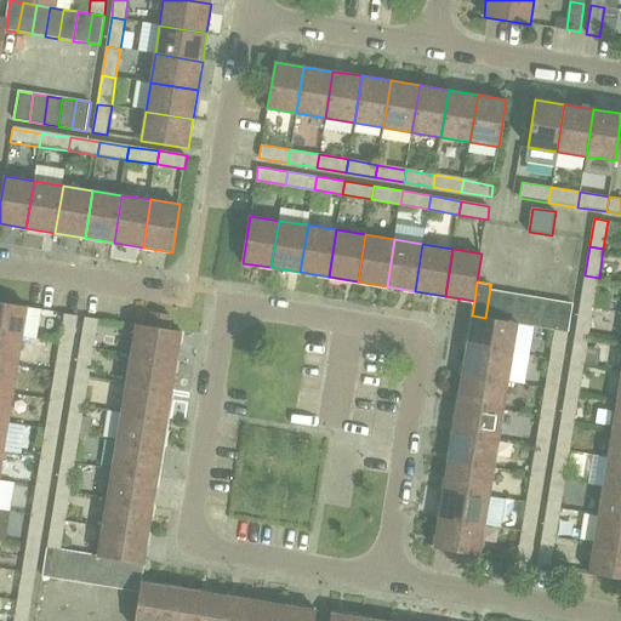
[(490,289),(485,318),(500,320),(505,291),(490,289)]
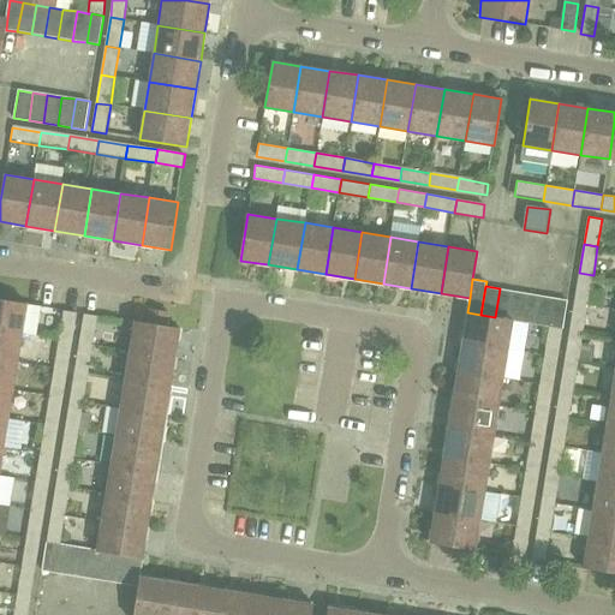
[(500,288),(495,317),(508,320),(513,291),(500,288)]
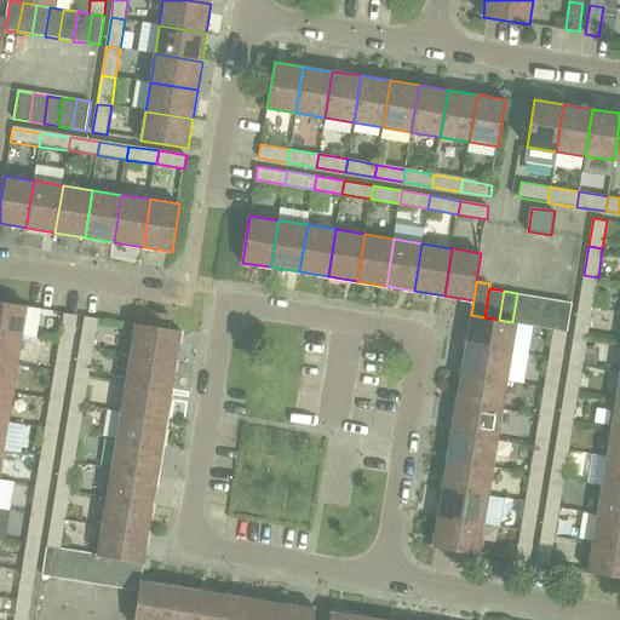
[(512,322),(518,323),(526,325),(530,296),(517,293),(512,322)]
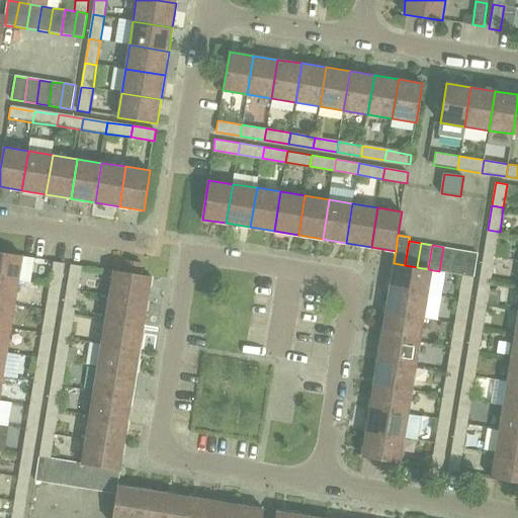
[(439,271),(451,273),(455,249),(443,247),(439,271)]
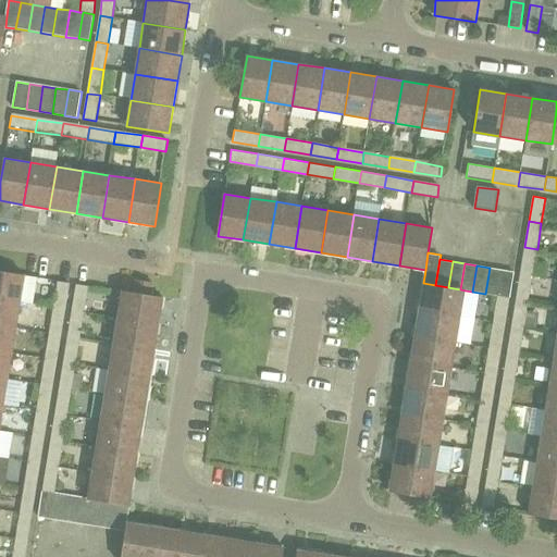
[(485,294),(497,295),(502,270),(490,268),(485,294)]
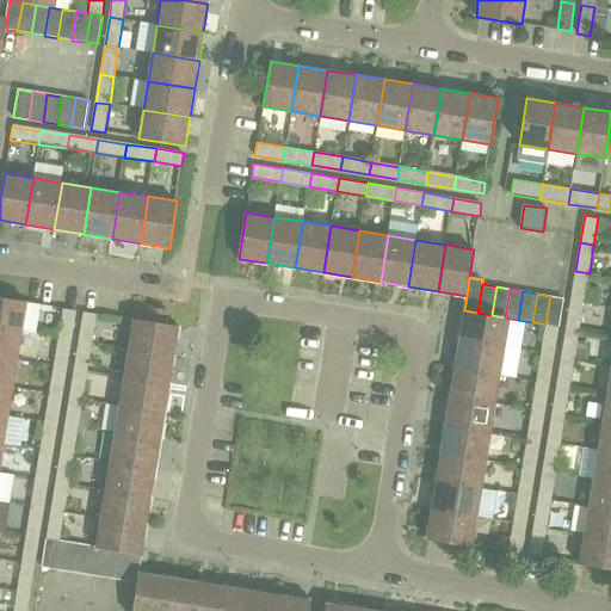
[(565,298),(550,296),(545,323),(560,326),(565,298)]
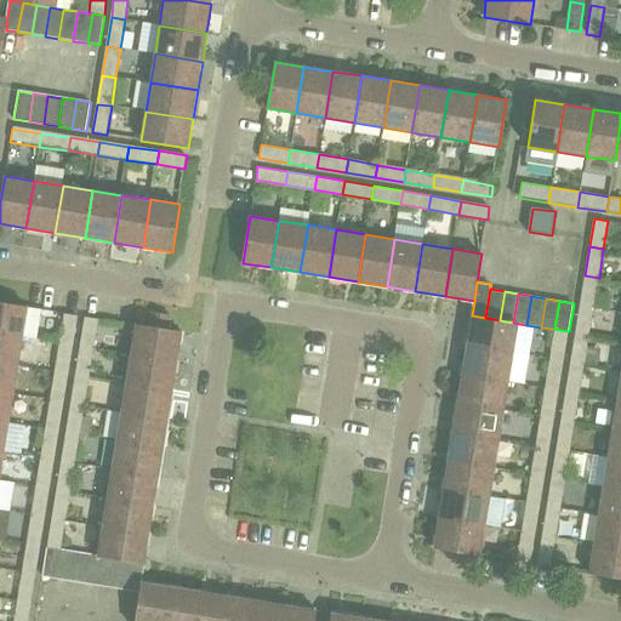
[(0,331),(23,336),(28,307),(0,302),(0,331)]
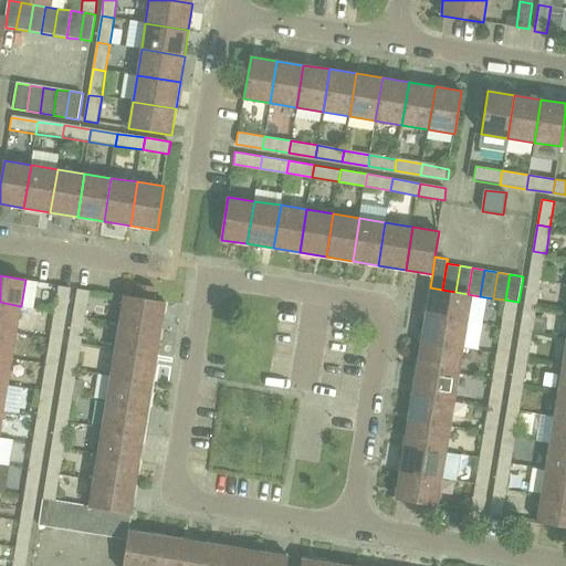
[(537,305),(542,280),(528,278),(525,304),(537,305)]
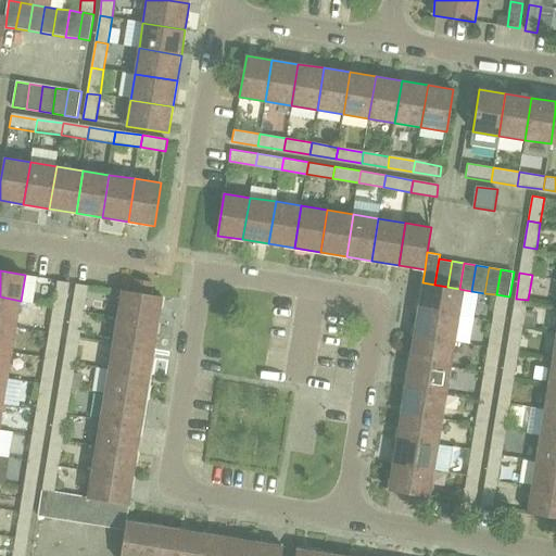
[(134,293),(151,295),(153,282),(136,280),(134,293)]
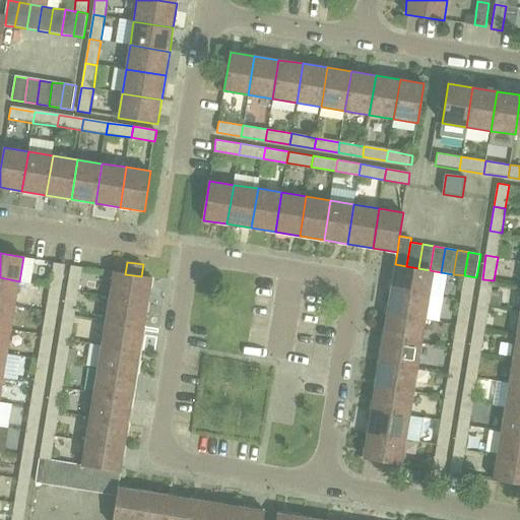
[(61,288),(65,265),(54,263),(50,286),(61,288)]
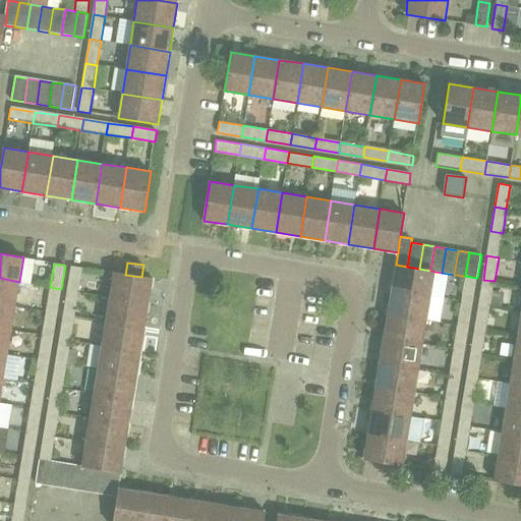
[(419,269),(407,267),(396,265),(392,288),(431,294),(436,272),(430,271),(419,269)]
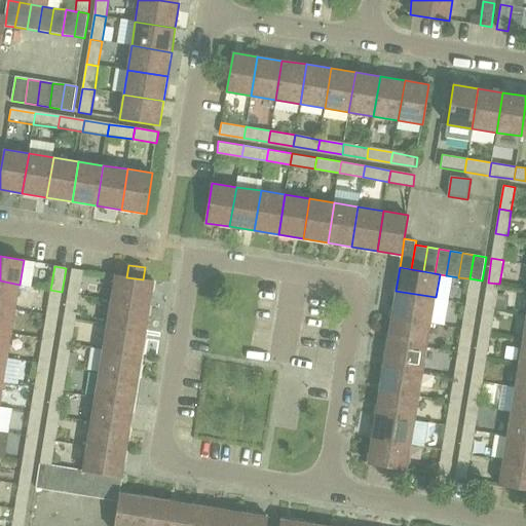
[(72,269),(68,293),(79,294),(83,270),(72,269)]
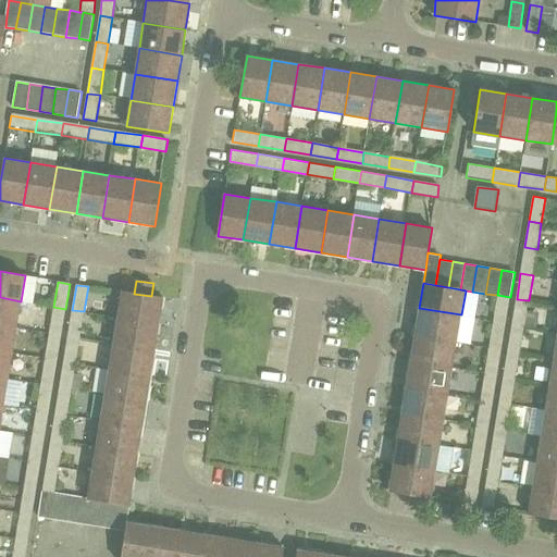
[(122,292),(118,318),(160,324),(164,298),(151,296),(134,294),(122,292)]
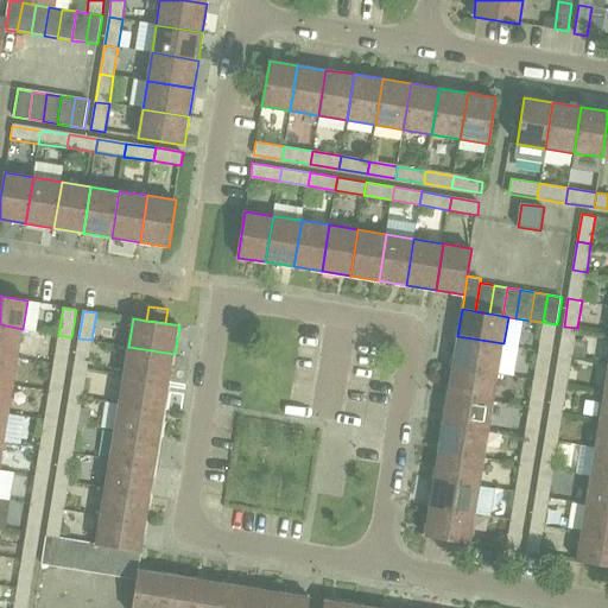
[(552,352),(557,324),(543,322),(539,349),(552,352)]
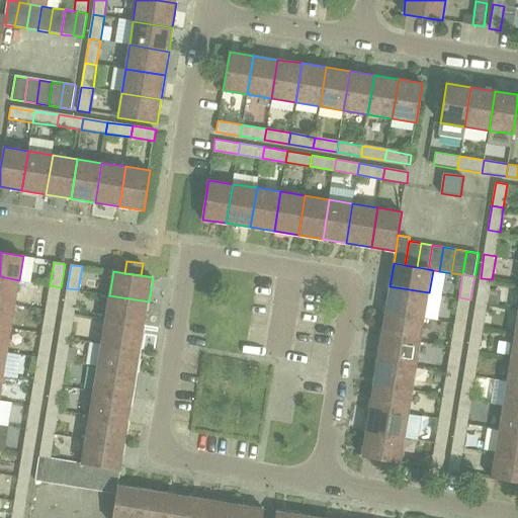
[(0,276),(0,301),(15,305),(19,280),(0,276)]
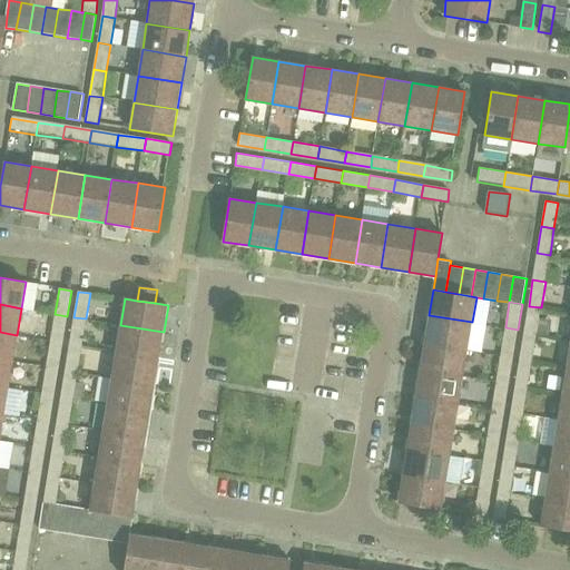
[(541,307),(529,306),(524,332),(537,334),(541,307)]
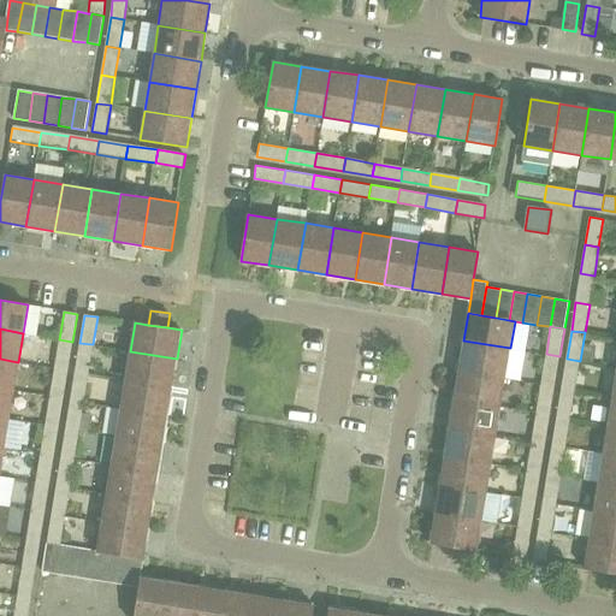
[(54,368),(67,369),(72,342),(59,339),(54,368)]
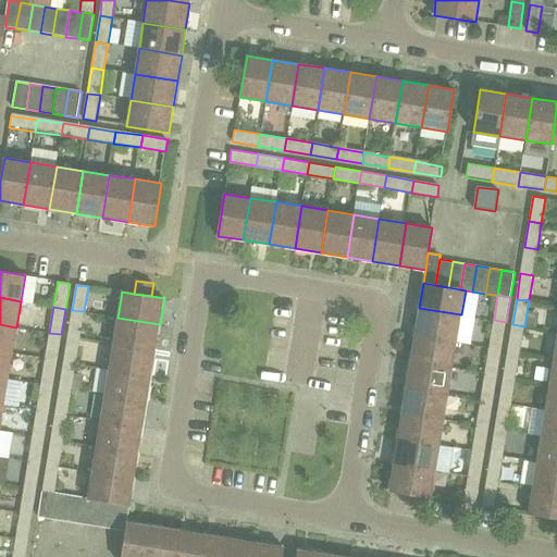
[(457,339),(461,314),(419,308),(415,333),(457,339)]
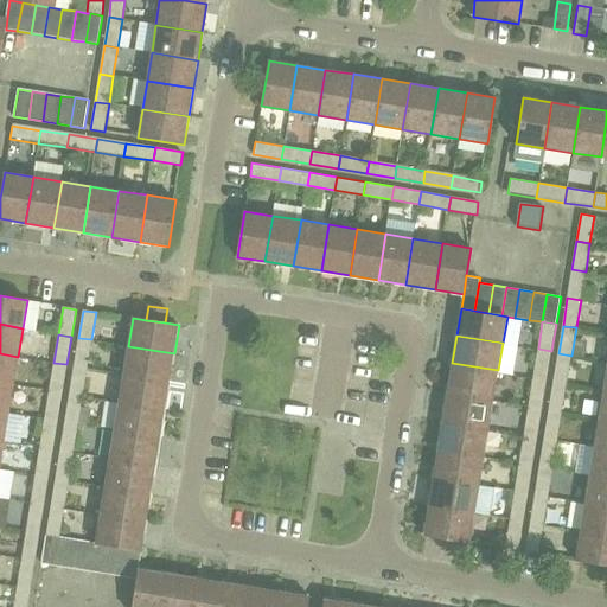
[(78,338),(74,365),(87,368),(91,339),(78,338)]
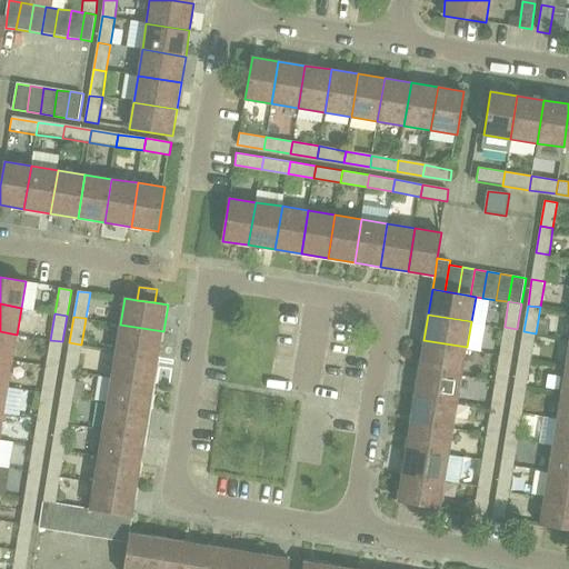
[(120,325),(116,350),(159,357),(163,331),(120,325)]
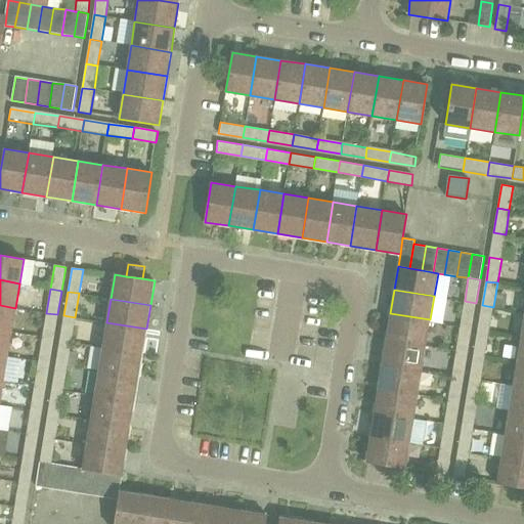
[(465,301),(461,324),(473,326),(476,303),(465,301)]
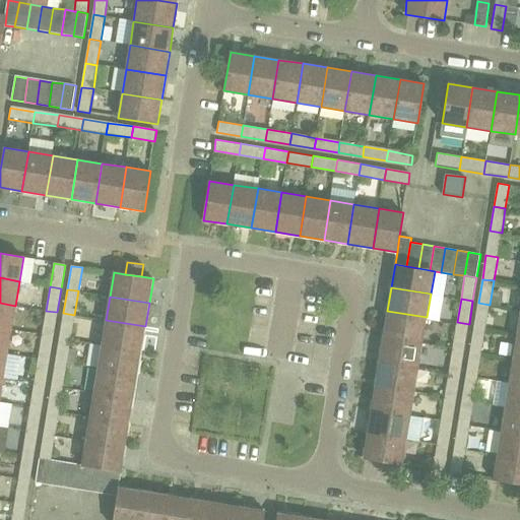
[(0,303),(0,327),(12,330),(15,306),(0,303)]
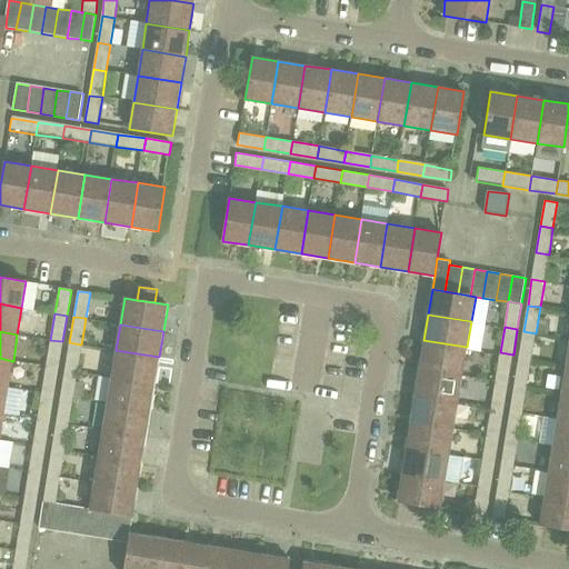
[(536,333),(523,331),(519,358),(531,360),(536,333)]
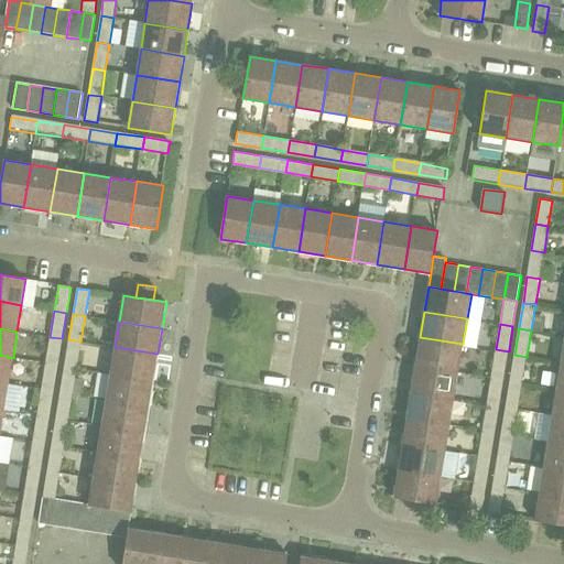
[(57,365),(62,338),(50,337),(45,362),(57,365)]
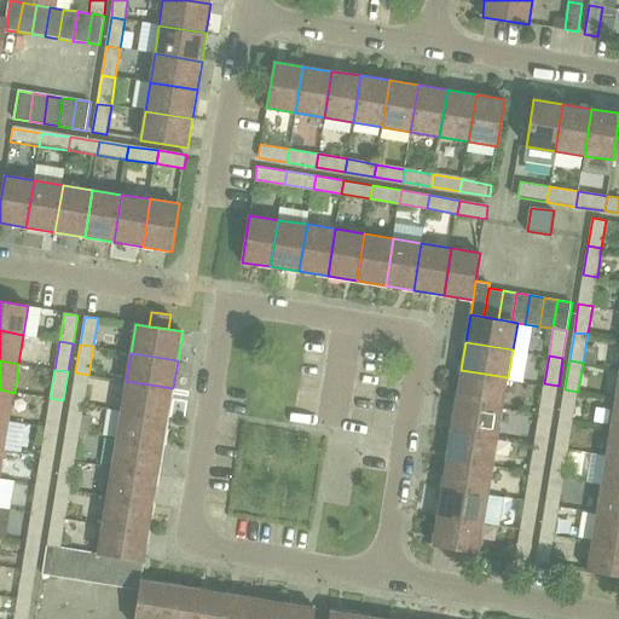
[(456,399),(503,406),(508,377),(461,370),(456,399)]
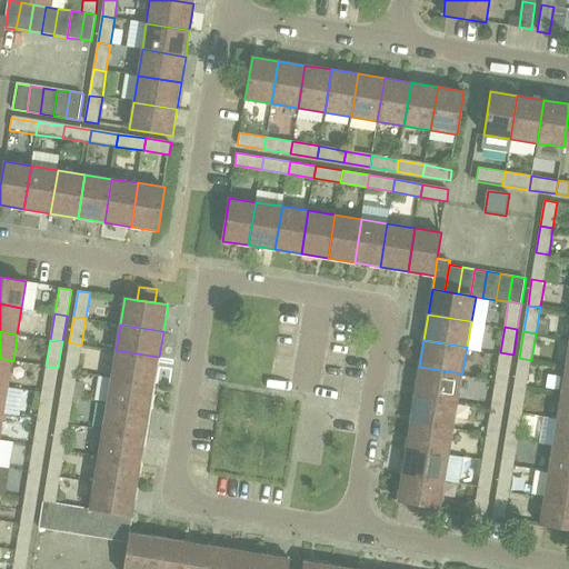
[(69,342),(66,369),(77,371),(81,345),(69,342)]
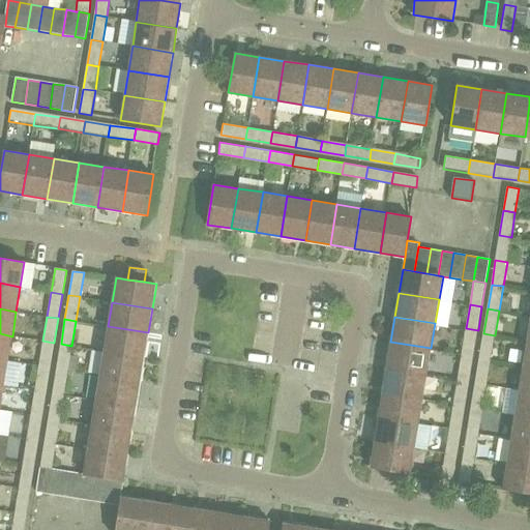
[(108,326),(104,351),(144,357),(148,332),(108,326)]
